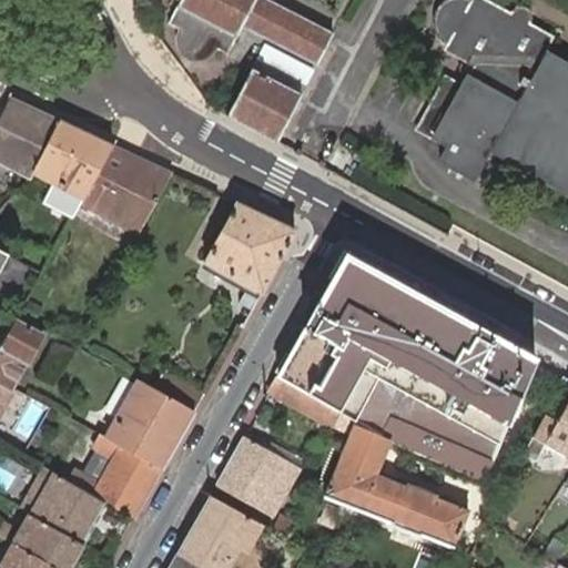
[(178,0),(180,1),(176,7),(168,23),(181,30),(180,41),(184,51),(194,57),(205,54),(213,48),(226,53),(235,37),(242,26),(263,37),(317,64),(332,33),(266,0),(178,0)]
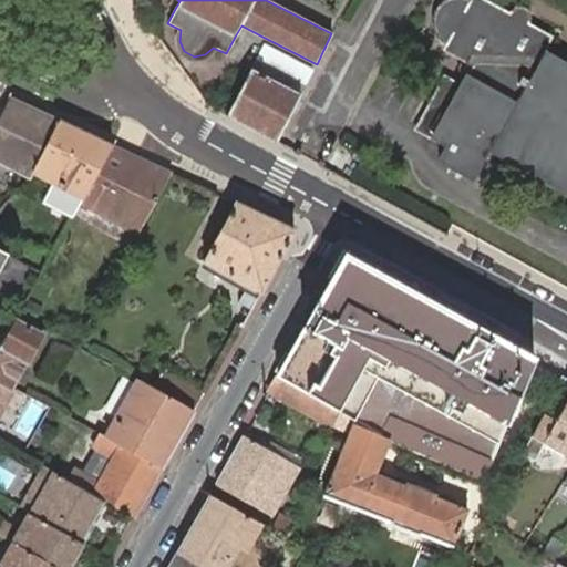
[(513,167),(514,166),(517,160),(566,186),(566,92),(563,91),(560,89),(557,86),(555,85),(554,83),(554,81),(554,80),(554,79),(553,76),(553,75),(552,74),(550,73),(550,72),(549,71),(537,64),(542,55),(549,41),(525,28),(528,22),(529,21),(531,18),(529,14),(529,11),(527,9),(525,7),(521,6),(518,6),(515,7),(512,8),(509,10),(508,11),(505,18),(474,0),(442,0),(440,1),(434,8),(432,16),(432,24),(434,32),(439,39),(445,43),(475,60),(472,65),(462,84),(459,90),(441,80),(416,123),(447,141),(444,146),(440,155),(439,156),(439,160),(439,161),(440,163),(442,164),(444,165),(446,165),(449,165),(451,163),(452,162),(460,147),(484,161),(501,169),(503,171),(503,172),(505,172),(506,172),(507,172),(508,172),(509,171),(511,169),(512,168),(513,168),(513,167)]
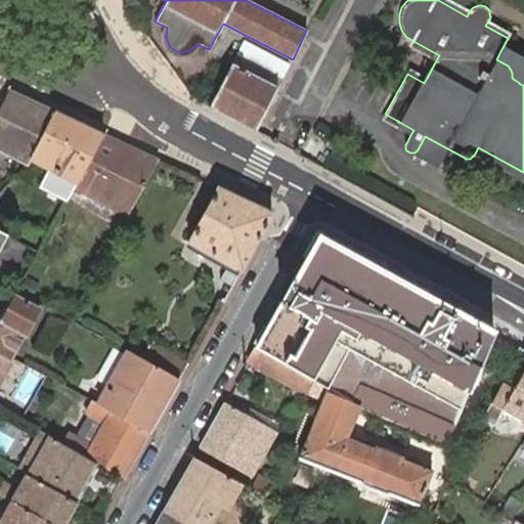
[(450,0),(438,0),(467,16),(470,10),(450,0)]
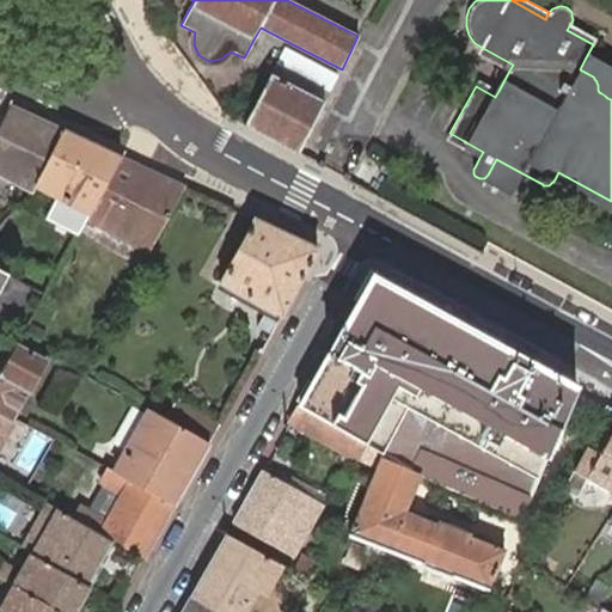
[(597,38),(570,24),(567,30),(593,44),(597,38)]
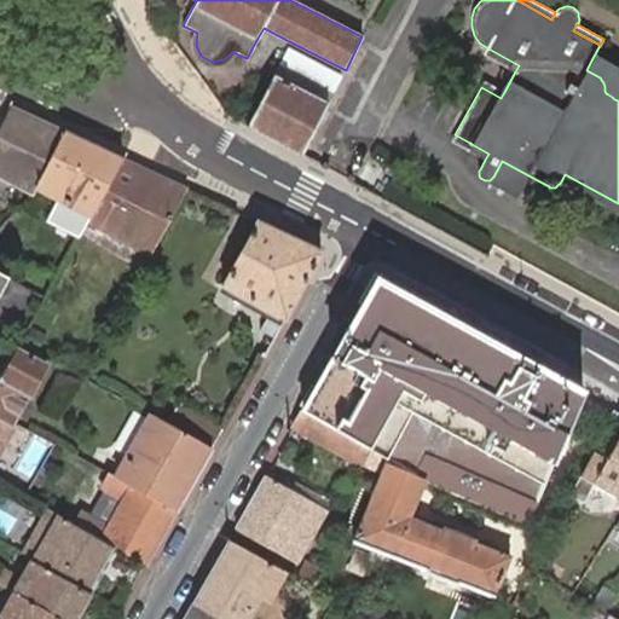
[(482,55),(515,71),(519,65),(486,47),(482,55)]
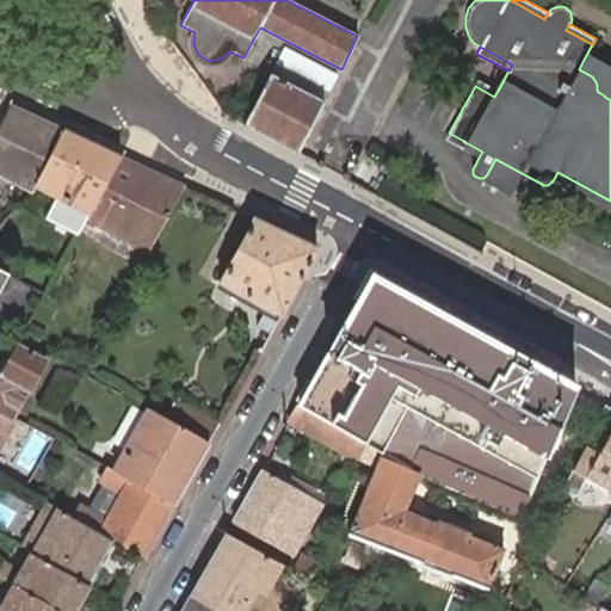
[(610,74),(584,60),(579,69),(592,76),(593,78),(593,79),(594,80),(596,81),(596,82),(597,85),(597,86),(597,87),(597,90),(598,92),(600,93),(604,96),(606,98),(610,99),(610,74)]
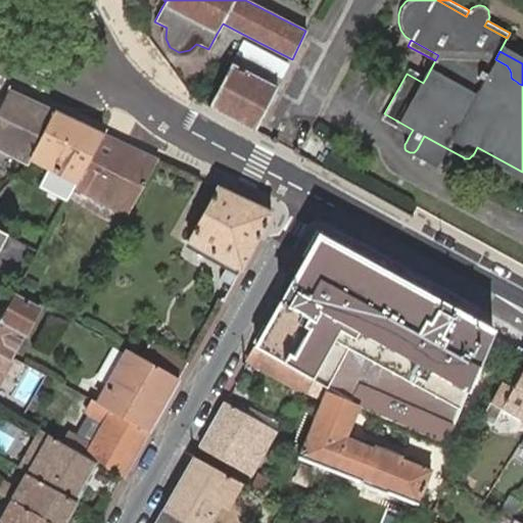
[(209,105),(255,131),(277,88),(238,66),(231,64),(214,98),(209,105)]
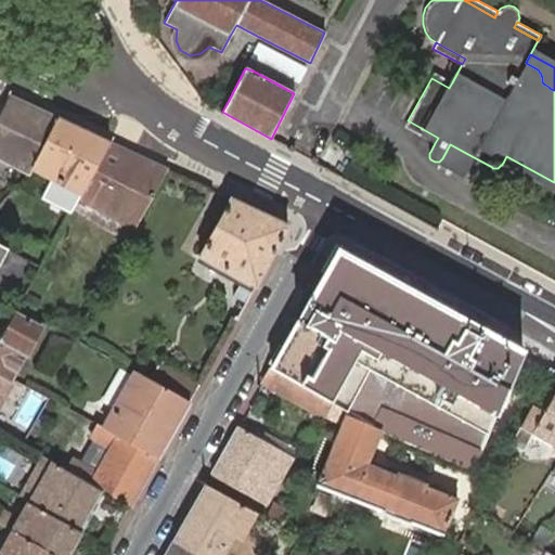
[(435,73),(431,78),(449,88),(452,82),(435,73)]
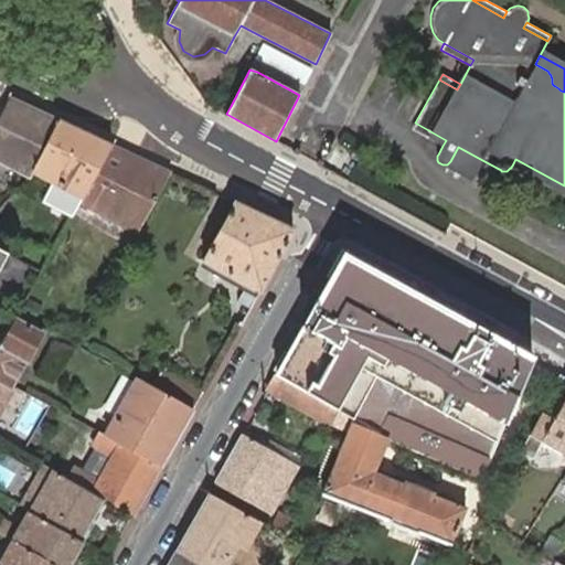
[(0,115),(0,159),(31,176),(33,170),(60,120),(10,97),(0,115)]
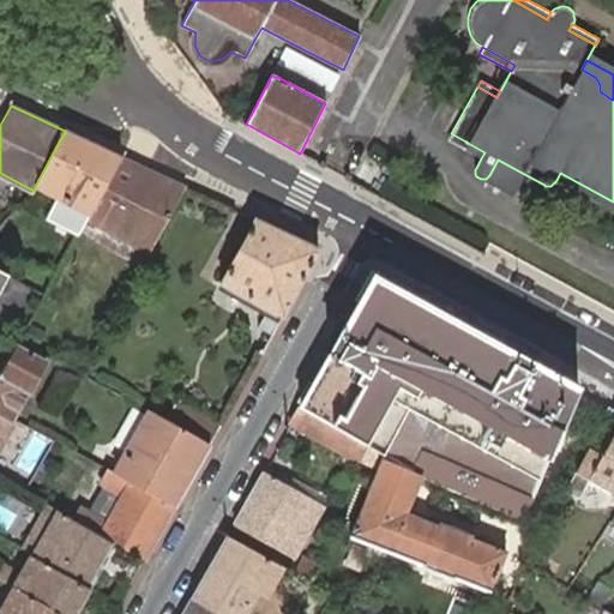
[(47,220),(78,235),(86,221),(90,214),(121,157),(65,131),(36,185),(59,197),(47,220)]
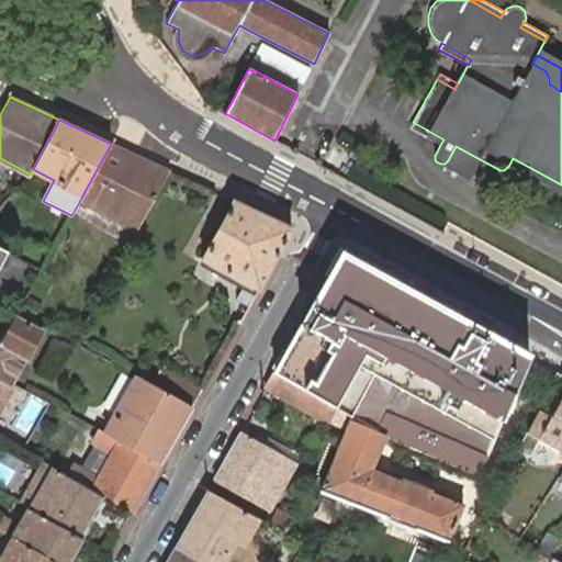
[(409,127),(440,145),(444,139),(413,122),(409,127)]
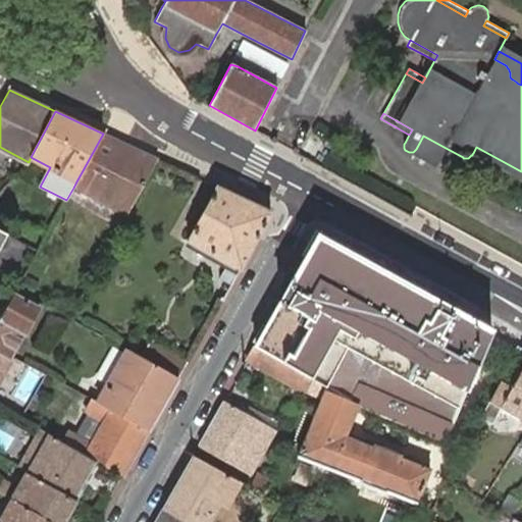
[(158,160),(103,134),(76,181),(73,188),(126,215),(158,160)]
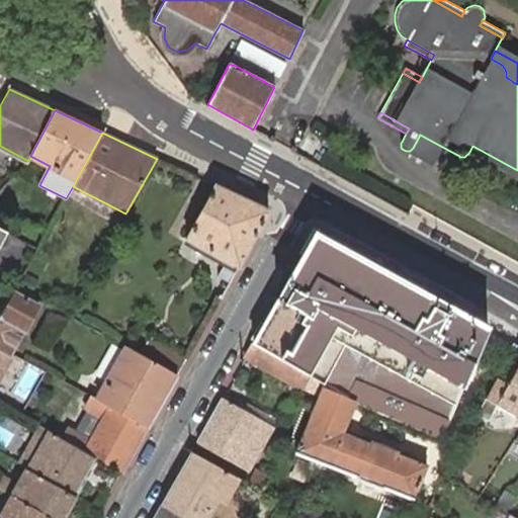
[(435,159),(442,147),(420,135),(413,148),(435,159)]
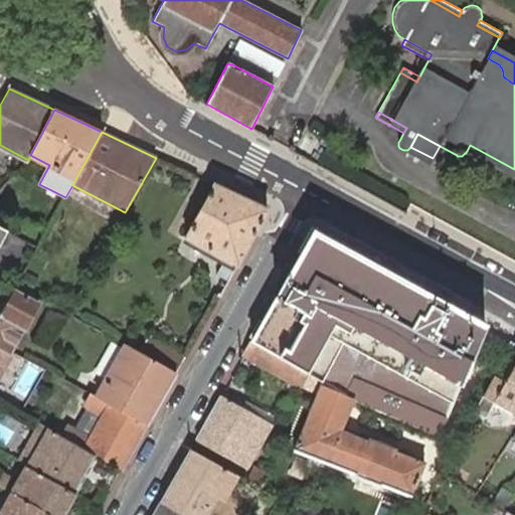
[(514,169),(470,145),(467,151),(514,176),(514,169)]
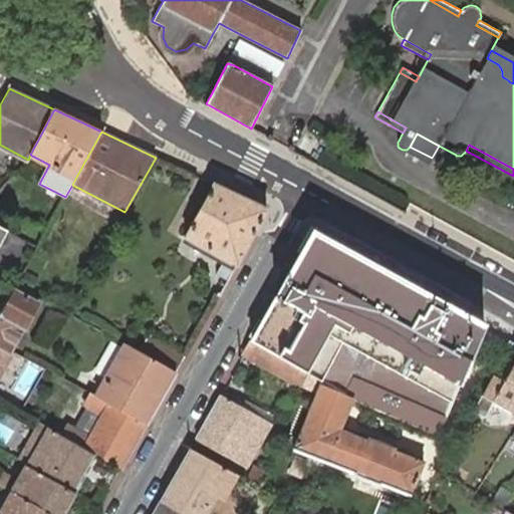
[(265,209),(214,184),(185,236),(197,243),(219,255),(225,259),(217,274),(228,280),(266,211),(266,210),(266,209),(265,209)]
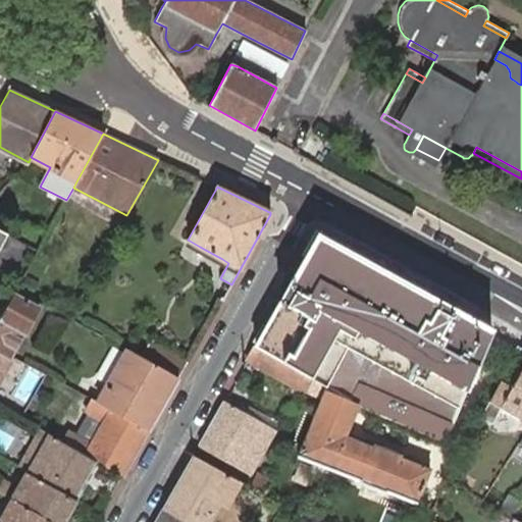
[(359,405),(359,406),(446,442),(467,392),(491,331),(317,236),(279,303),(254,347),(281,361),(311,378),(359,405)]
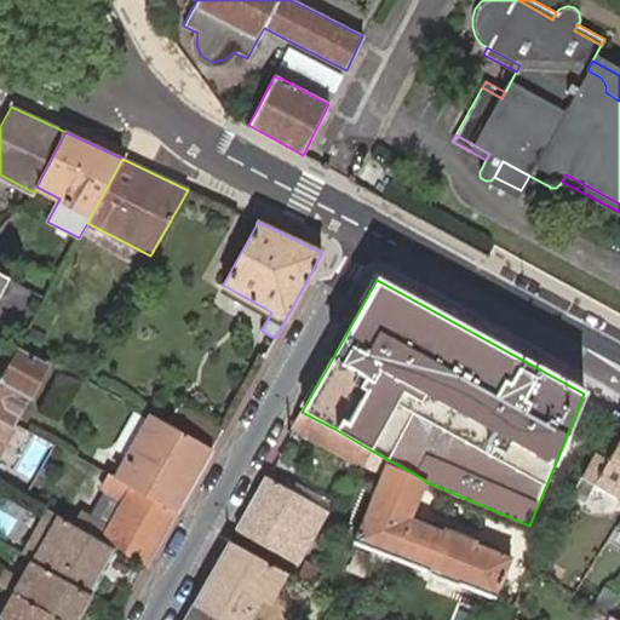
[(0,417),(3,418),(12,423),(26,396),(28,397),(45,367),(16,351),(0,378),(0,417)]
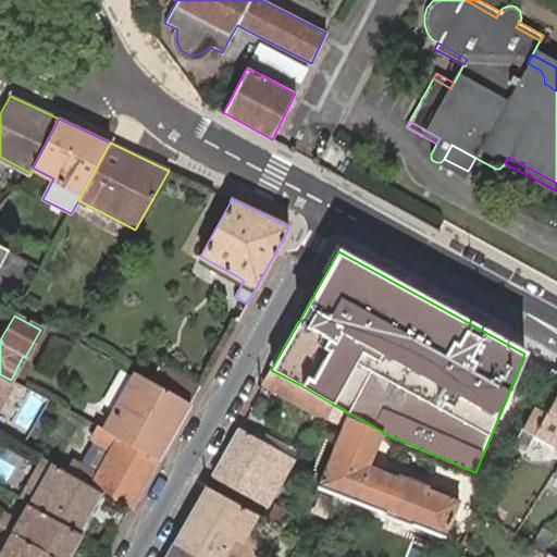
[(149,381),(190,403),(201,383),(160,360),(149,381)]
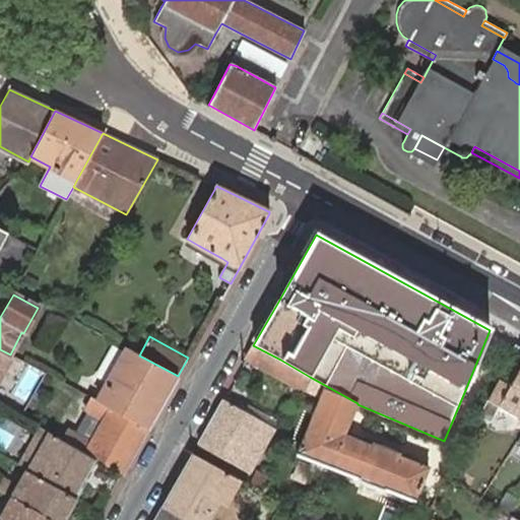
[(519,346),(515,344),(498,379),(488,399),(479,414),(492,421),(500,406),(519,418),(519,346)]
